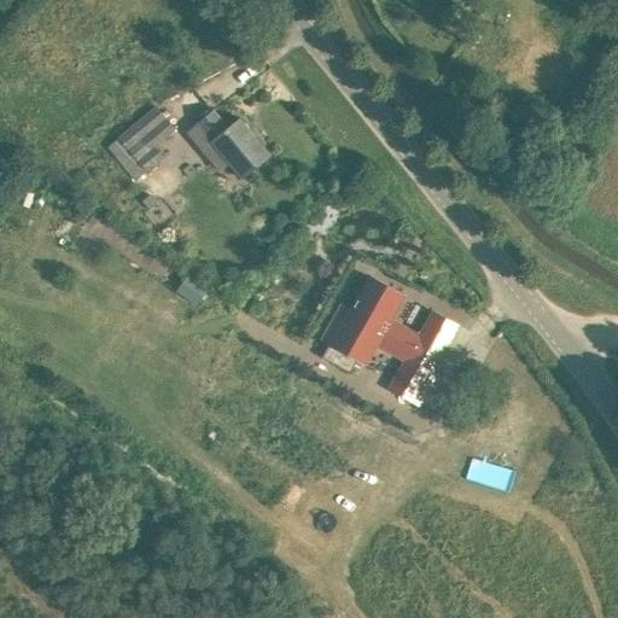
[(156,108),(121,139),(139,161),(155,147),(175,129),(156,108)]
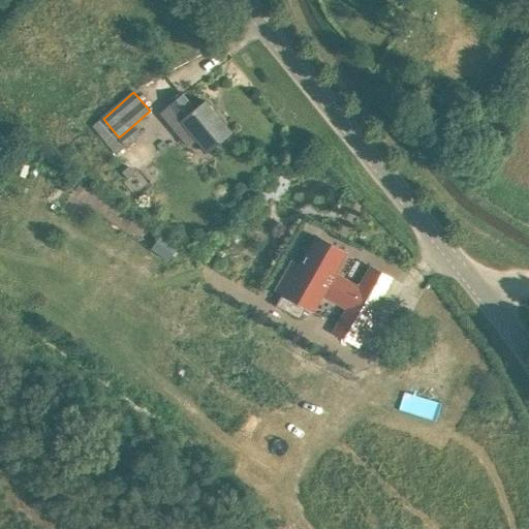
[(172,104),(170,105),(203,143),(200,145),(208,153),(232,133),(206,100),(195,109),(183,94),(170,104),(172,104)]
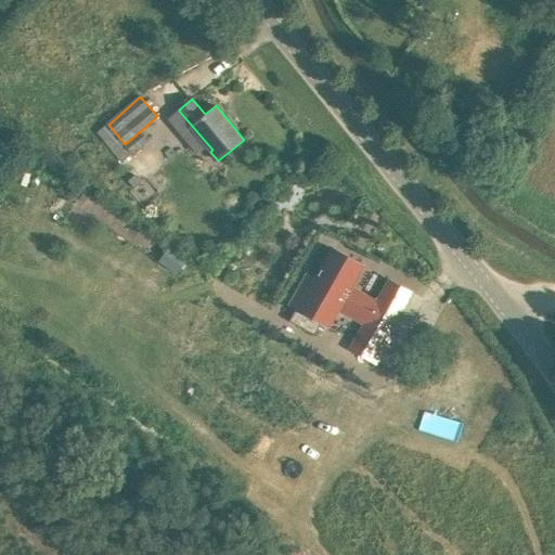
[(133,155),(147,143),(139,132),(125,144),(133,155)]
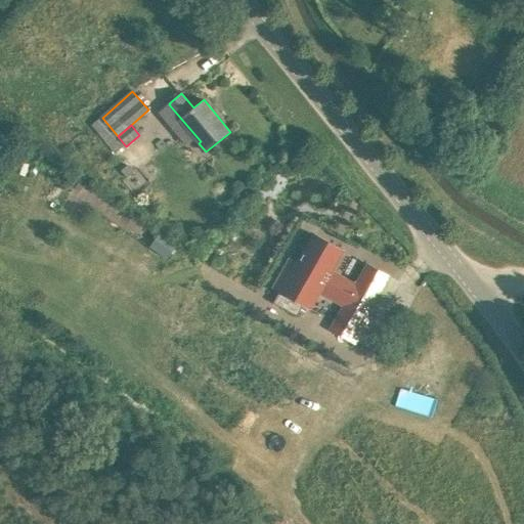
[(128,164),(121,170),(128,179),(135,172),(128,164)]
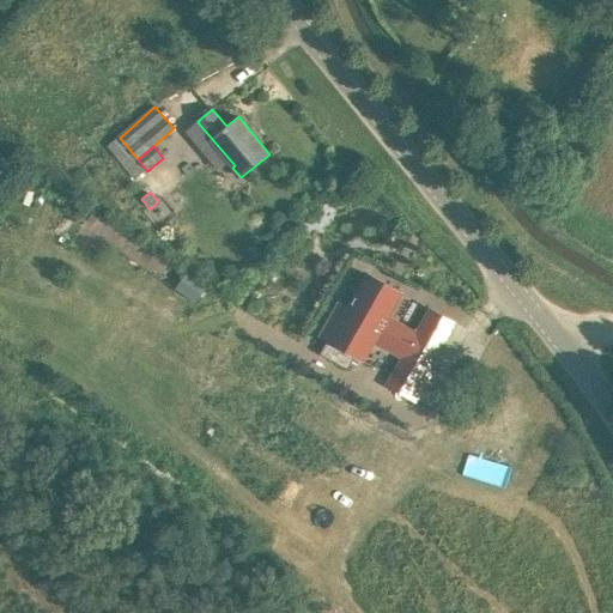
[(369,274),(351,308),(340,302),(321,337),(329,341),(322,352),(349,369),(356,357),(362,362),(372,343),(401,359),(387,384),(417,401),(432,372),(429,370),(456,322),(431,309),(417,333),(388,316),(401,292),(369,274)]
